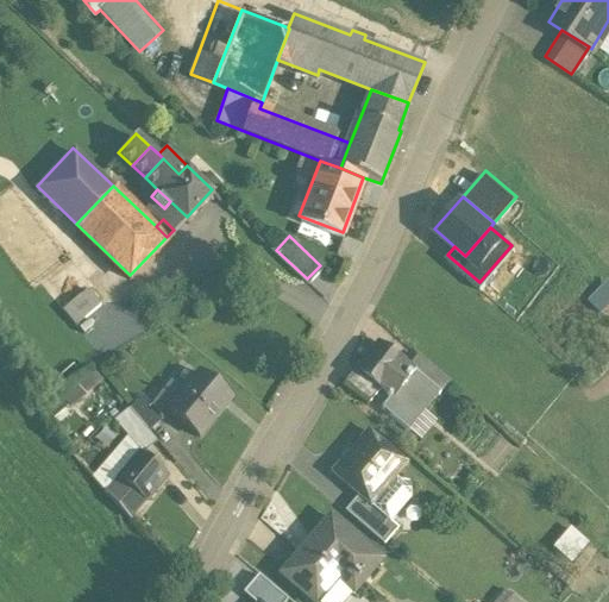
[(99,300),(87,284),(62,305),(75,320),(99,300)]
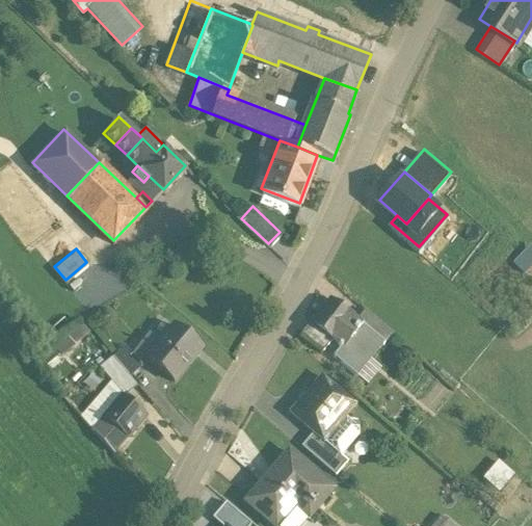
[(355,316),(328,294),(310,319),(330,336),(340,343),(333,353),(354,372),(370,353),(382,339),(355,316)]
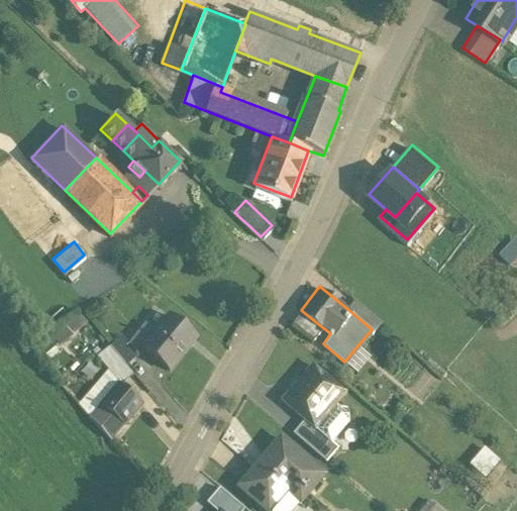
[(380,319),(353,297),(345,307),(372,329),(380,319)]
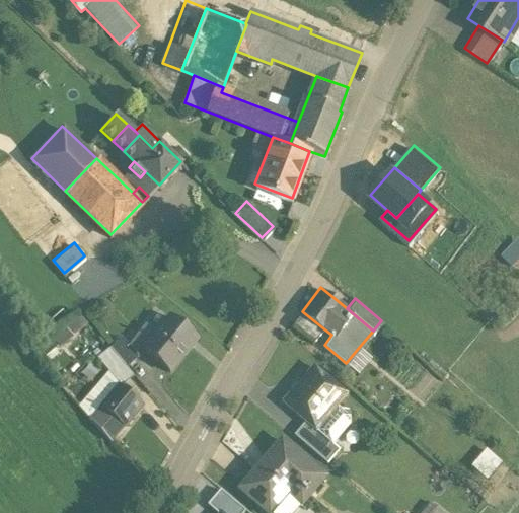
[(322,327),(302,311),(293,322),(313,339),(322,327)]
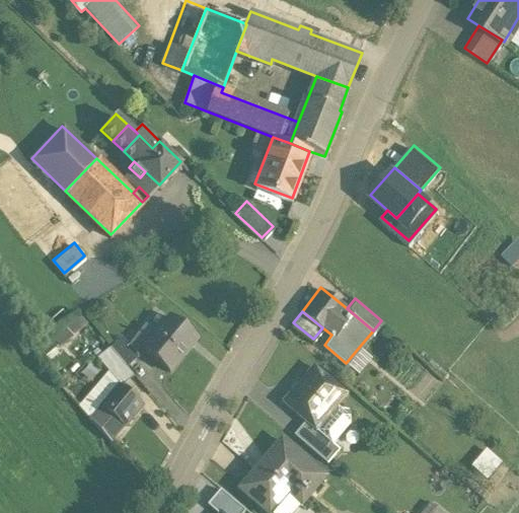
[(155,330),(141,346),(142,347),(168,368),(196,336),(168,313),(155,330)]
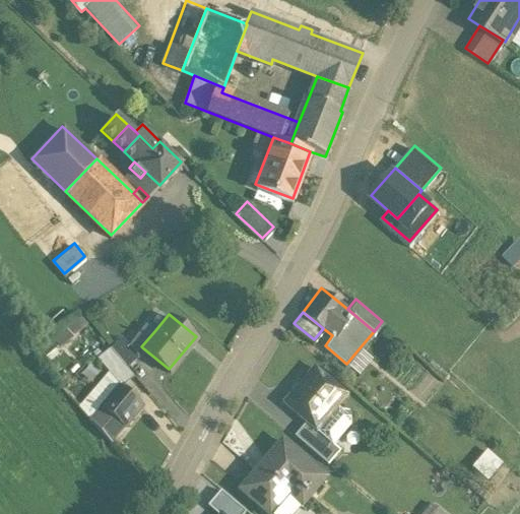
[(144,321),(127,341),(136,352),(142,347),(141,346),(155,330),(144,321)]
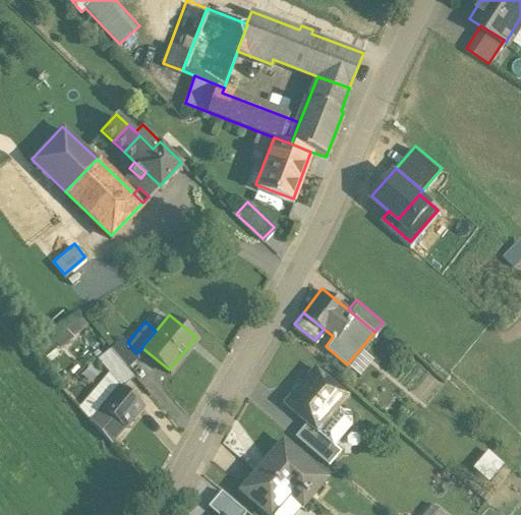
[(127,342),(121,335),(109,345),(125,363),(136,353),(127,342)]
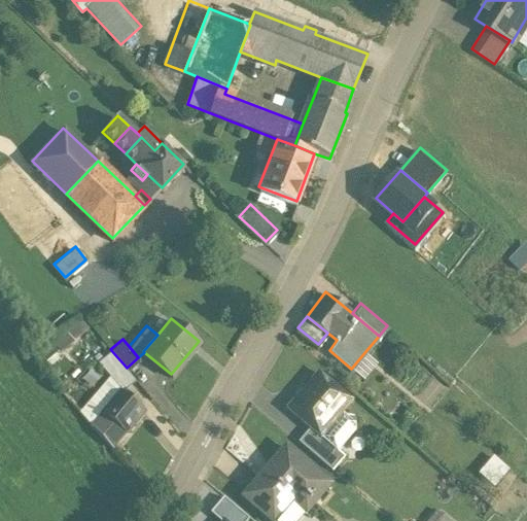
[(127,368),(110,349),(98,360),(111,376),(120,387),(121,388),(135,377),(127,368)]
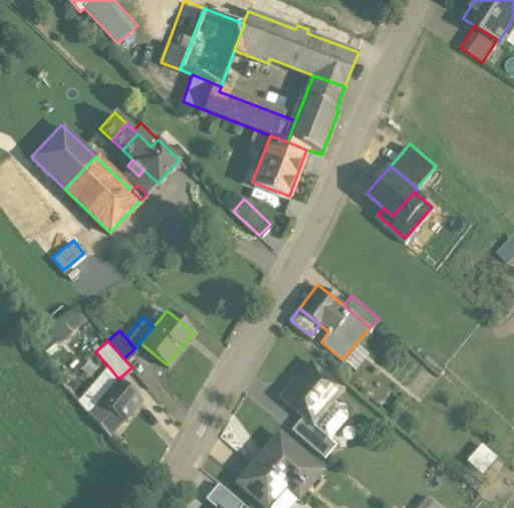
[(357,341),(342,359),(355,370),(370,352),(357,341)]
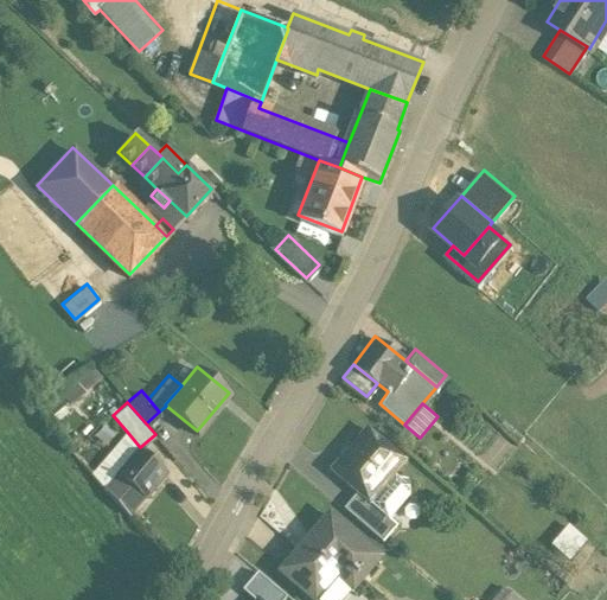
[(368,427),(334,467),(359,489),(370,498),(400,465),(404,458),(368,427)]
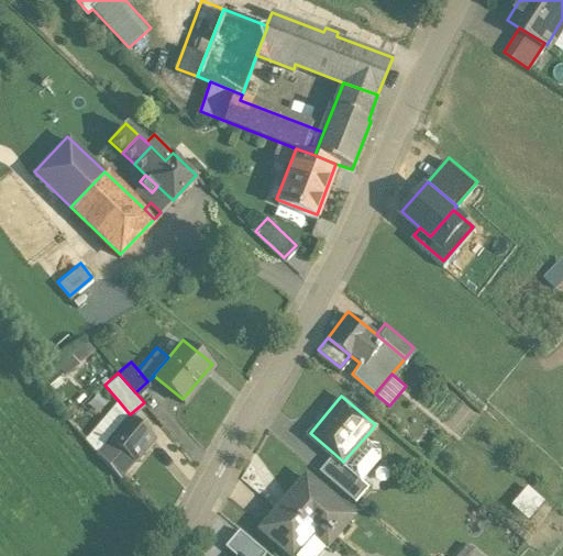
[(85,436),(97,452),(109,437),(129,414),(129,413),(119,401),(85,436)]
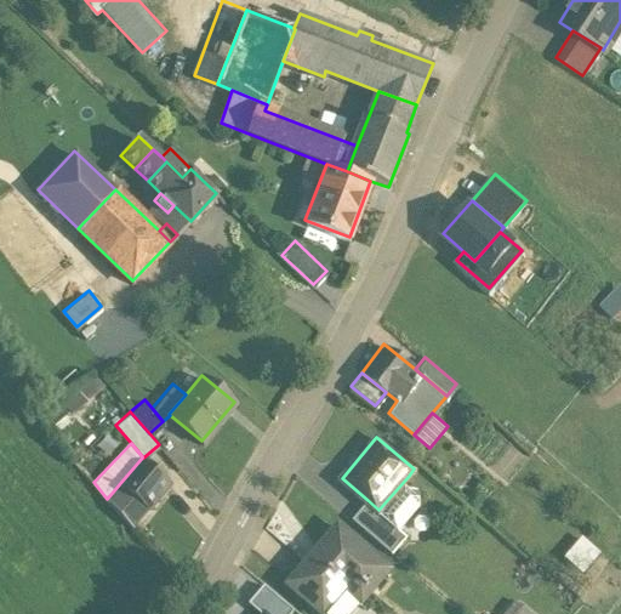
[(169,481),(142,458),(120,483),(147,505),(169,481)]
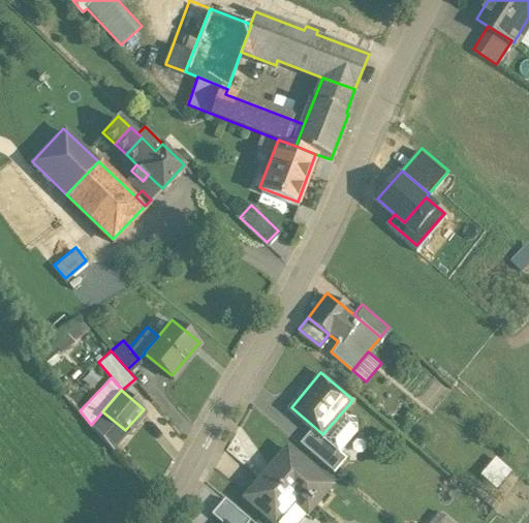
[(367,420),(348,405),(322,434),(338,448),(342,451),(367,420)]
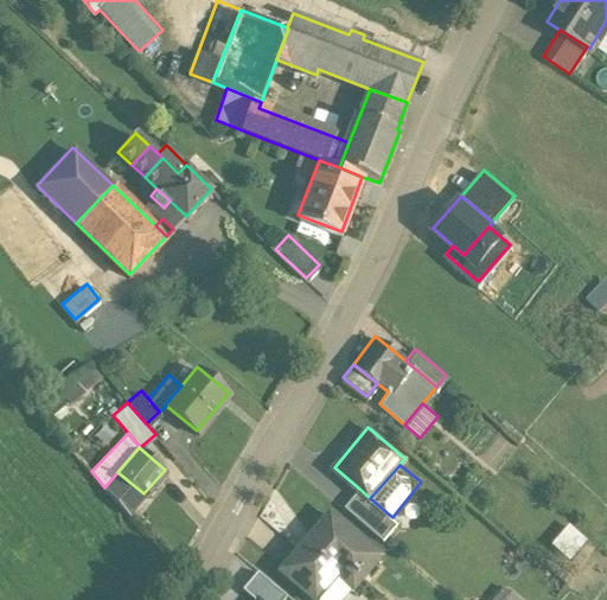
[(144,493),(117,472),(104,487),(127,512),(144,493)]
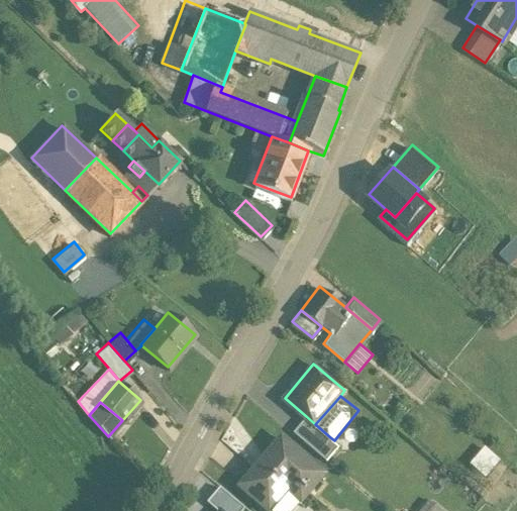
[(315,424),(306,416),(293,431),(318,452),(330,437),(315,424)]
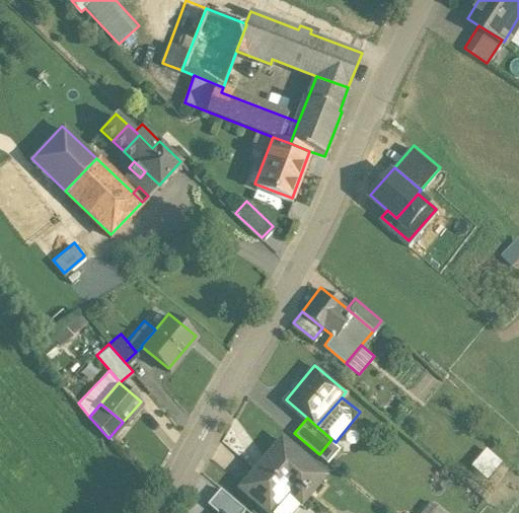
[(291,512),(323,474),(280,437),(238,486),(270,512),(291,512)]
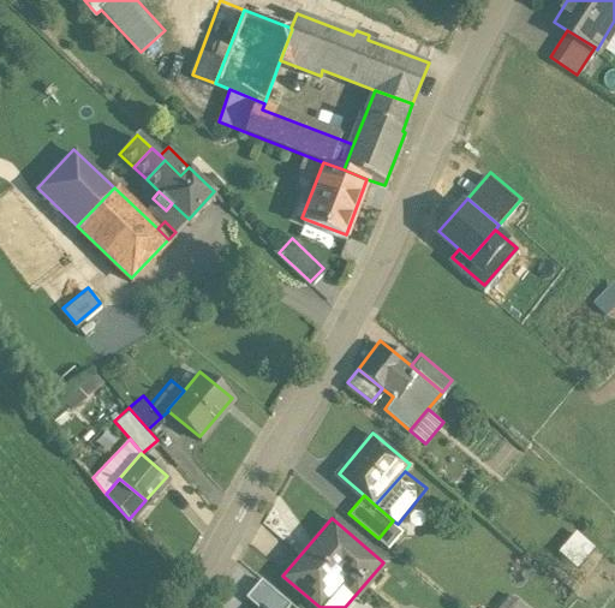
[(393,520),(378,538),(390,548),(405,530),(398,524),(393,520)]
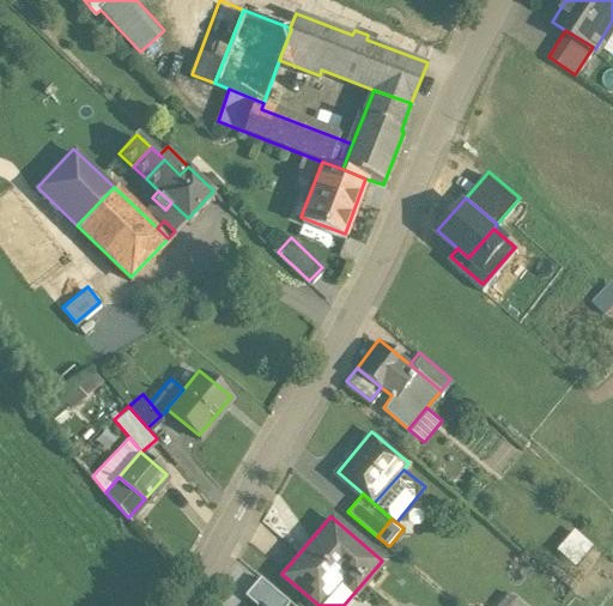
[(574,523),(554,544),(574,561),(593,540),(574,523)]
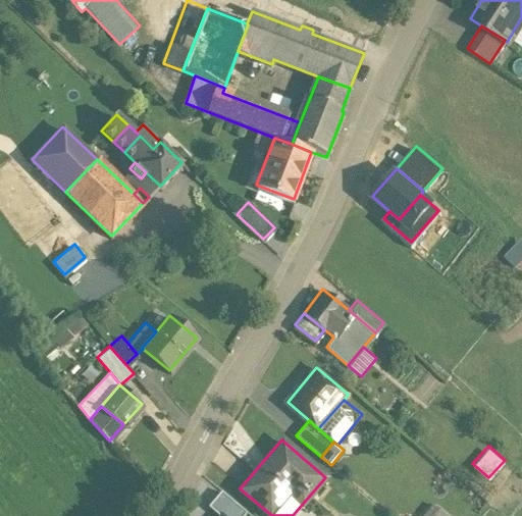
[(242,515),(247,511),(222,489),(209,506),(221,515),(242,515)]
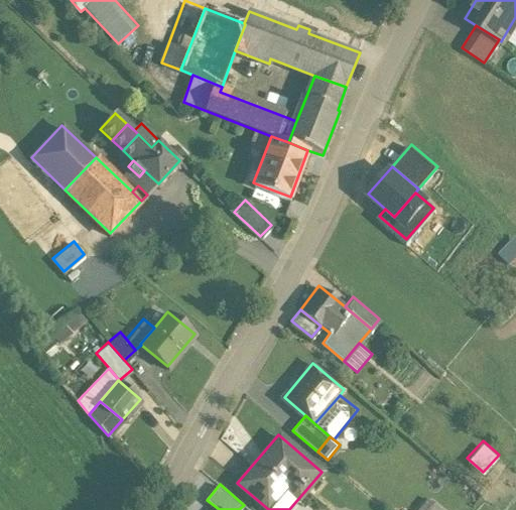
[(444,509),(429,498),(420,509),(444,509)]
